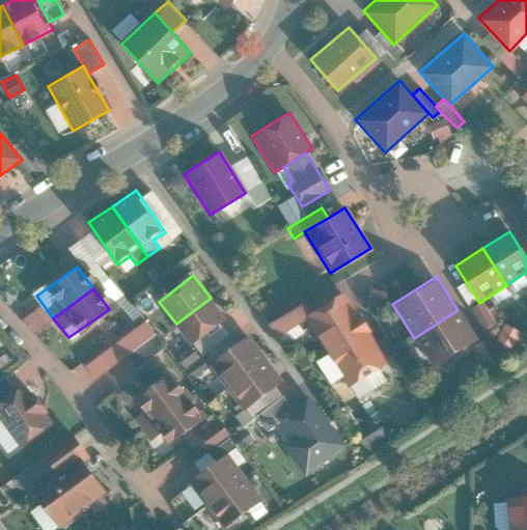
[(142,309),(157,299),(148,288),(134,299),(142,309)]
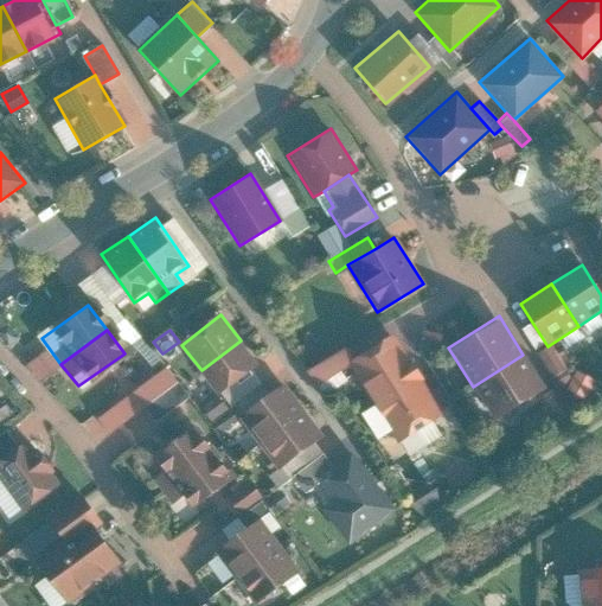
[(439,333),(421,330),(418,345),(435,349),(439,333)]
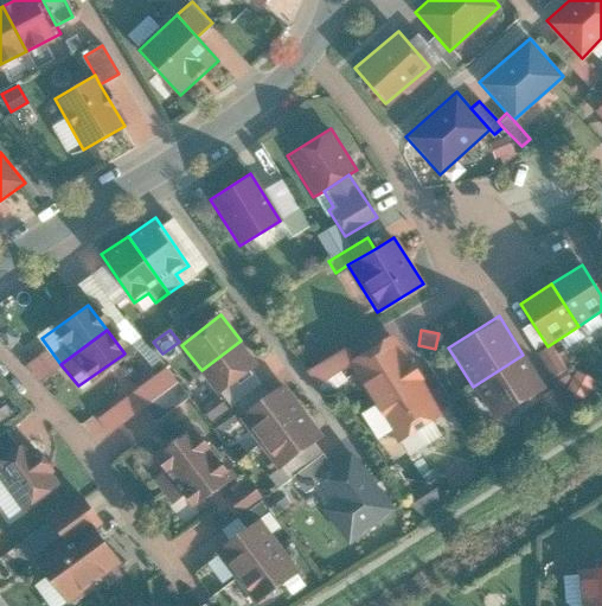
[(396,441),(441,413),(391,333),(352,358),(345,348),(307,371),(316,386),(347,367),(396,441)]
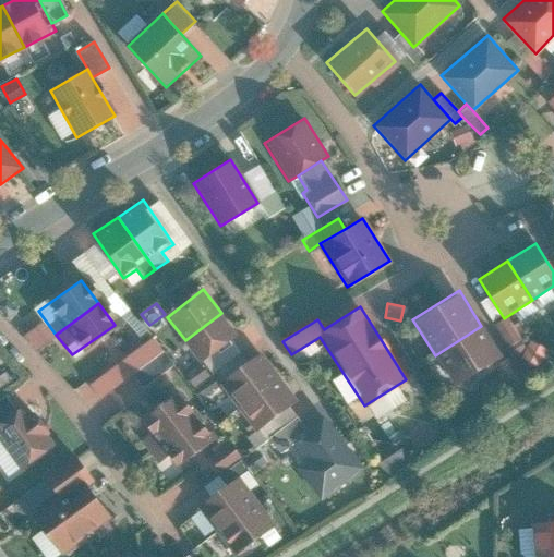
[(240,337),(221,313),(185,340),(204,364),(240,337)]
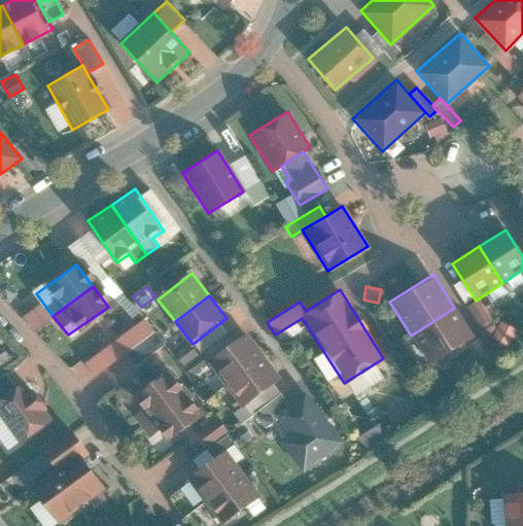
[(488,320),(476,301),(467,306),(480,326),(488,320)]
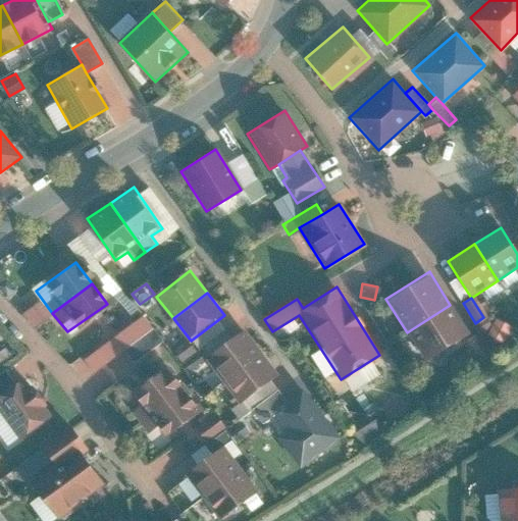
[(450,305),(407,332),(425,361),(468,333),(450,305)]
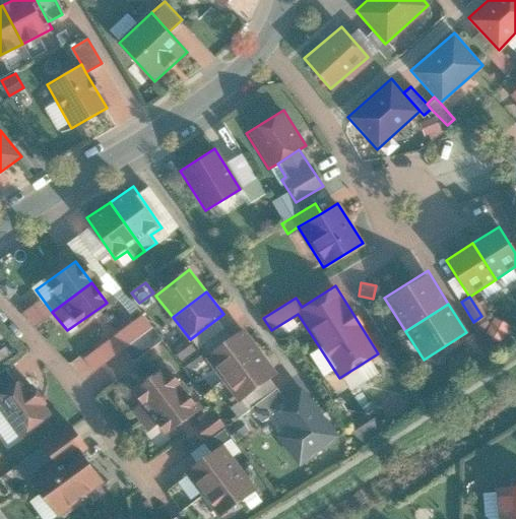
[(93,371),(124,348),(152,328),(143,315),(84,359),(93,371)]
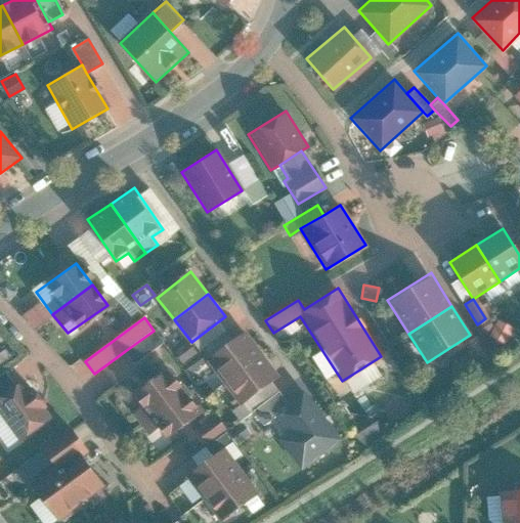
[(513,329),(496,320),(488,336),(505,344),(513,329)]
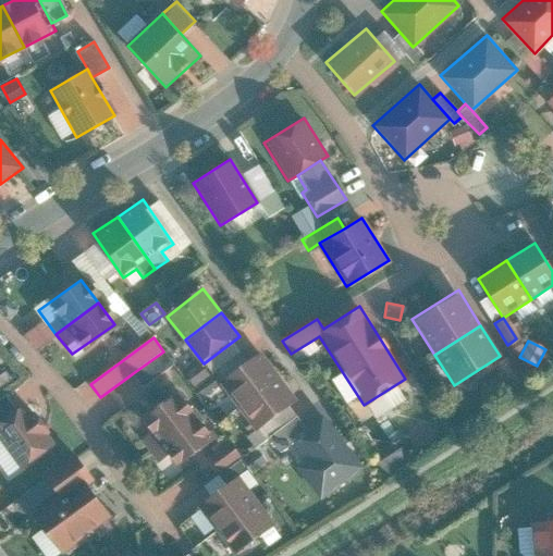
[(163,351),(133,373),(143,386),(173,365),(163,351)]
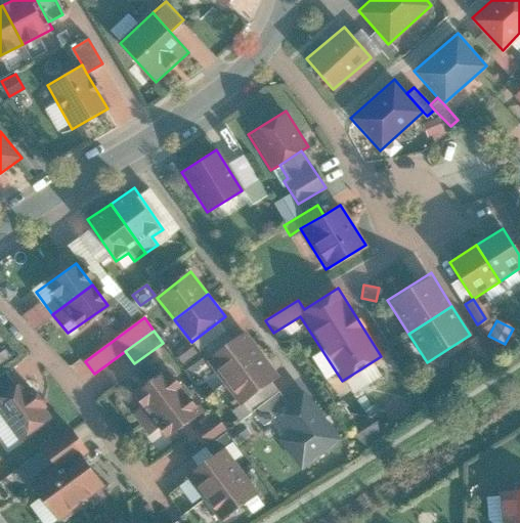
[(263,354),(246,333),(208,361),(225,383),(263,354)]
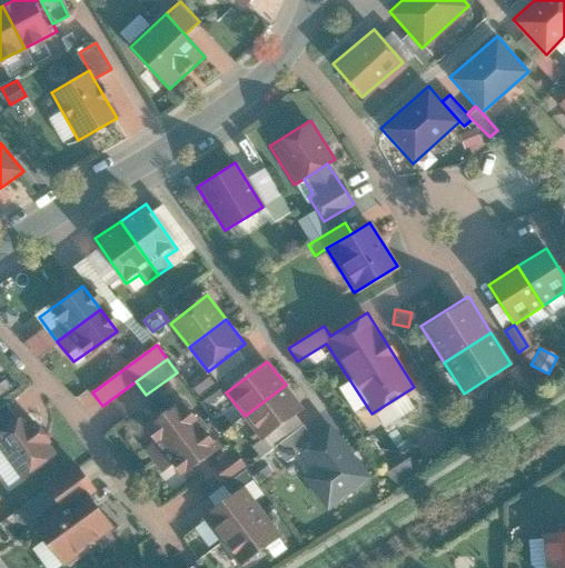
[(535,386),(521,362),(507,370),(513,379),(506,382),(516,398),(535,386)]
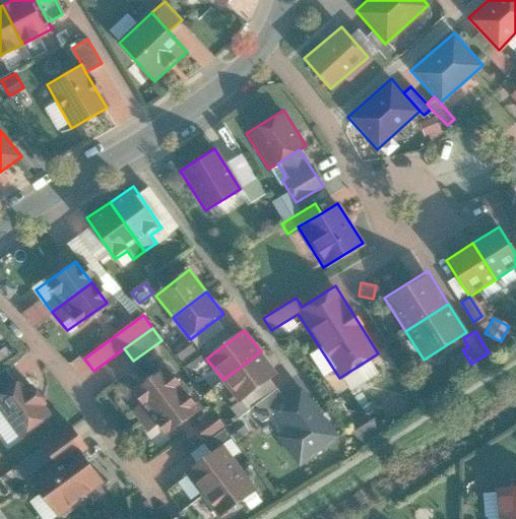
[(194,349),(188,341),(174,351),(180,360),(194,349)]
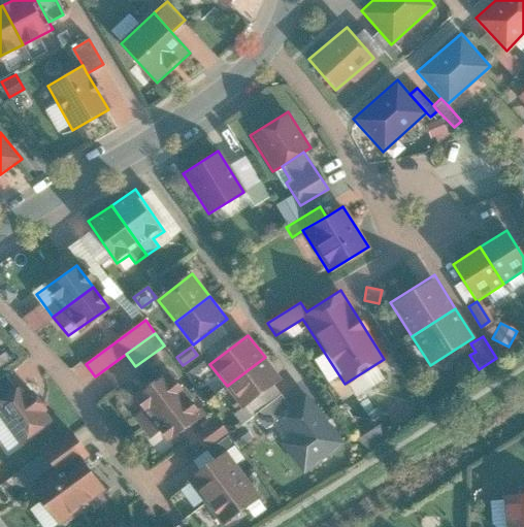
[(282,379),(265,357),(227,386),(243,407),(282,379)]
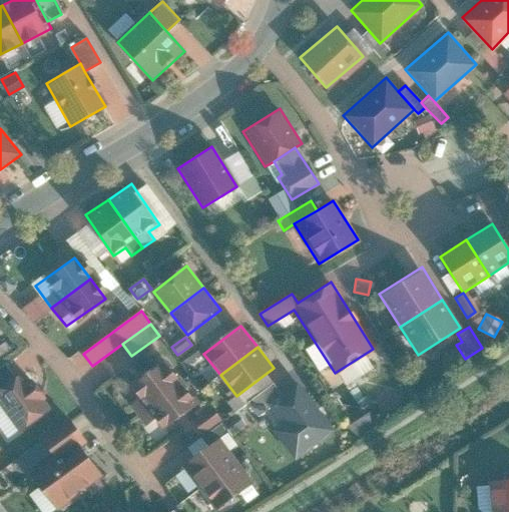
[(190,349),(179,357),(185,365),(196,357),(190,349)]
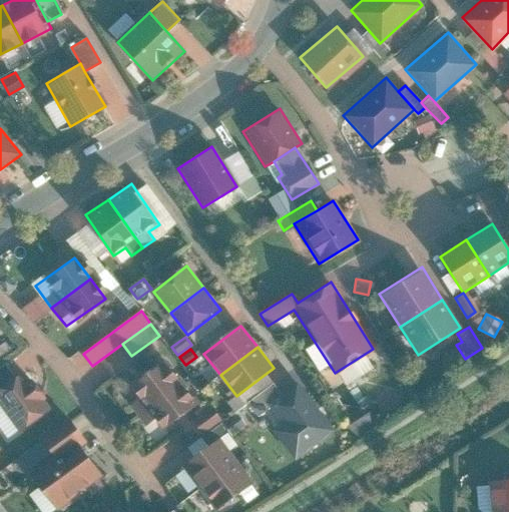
[(0,391),(18,379),(5,364),(0,367),(0,391)]
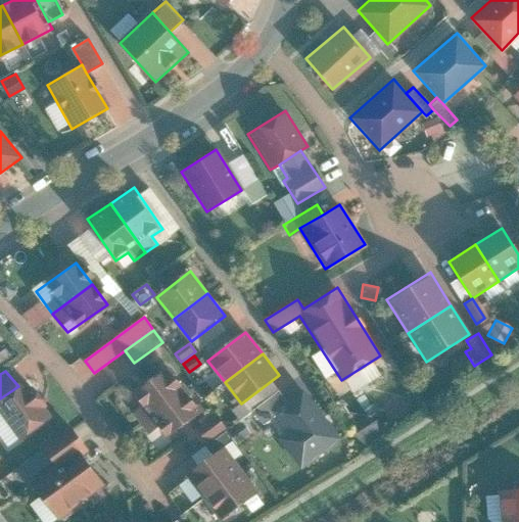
[(133,413),(141,424),(187,393),(170,371),(137,394),(145,405),(133,413)]
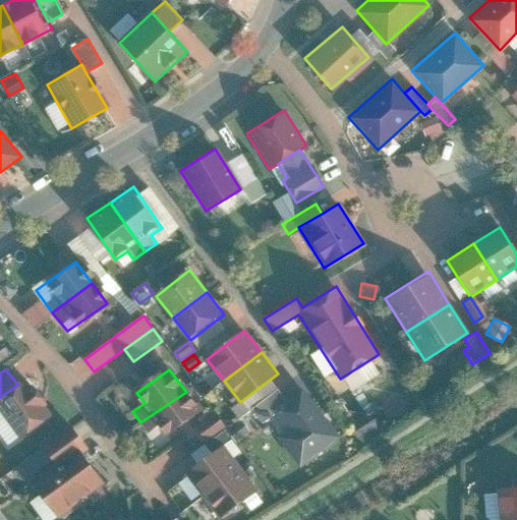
[(51,414),(26,379),(18,385),(0,397),(0,409),(20,438),(51,414)]
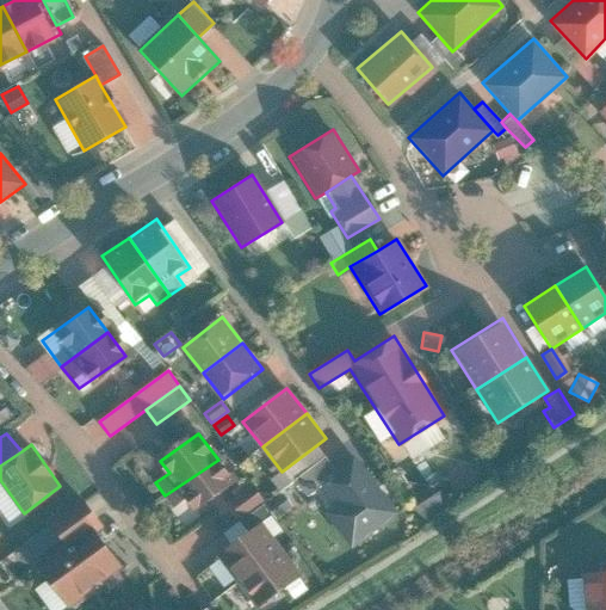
[(402,513),(357,455),(338,470),(321,482),(340,507),(327,516),(354,548),(402,513)]
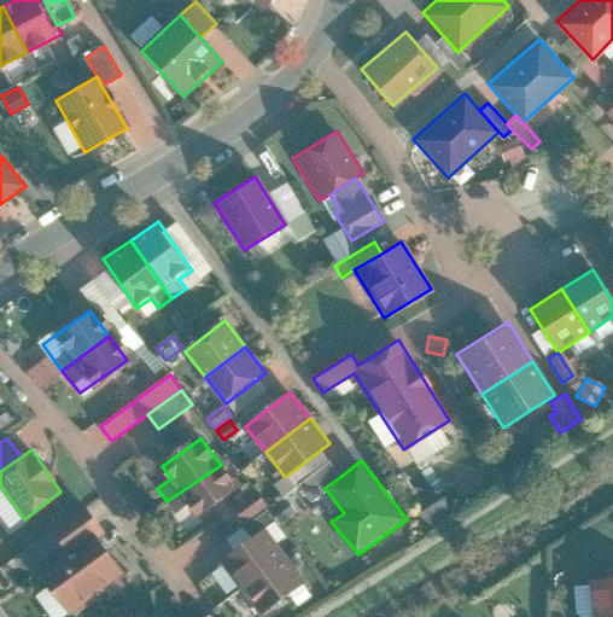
[(310,500),(325,488),(342,476),(331,463),(301,487),(310,500)]
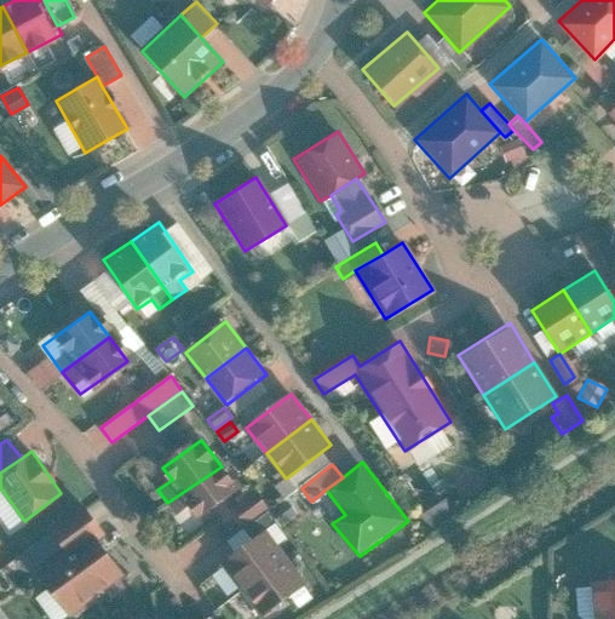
[(222,466),(167,503),(176,515),(190,505),(200,520),(241,489),(222,466)]
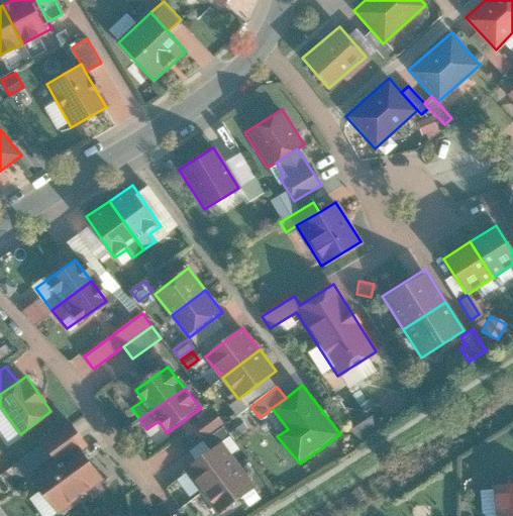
[(195,424),(205,437),(224,423),(211,405),(197,415),(200,420),(195,424)]
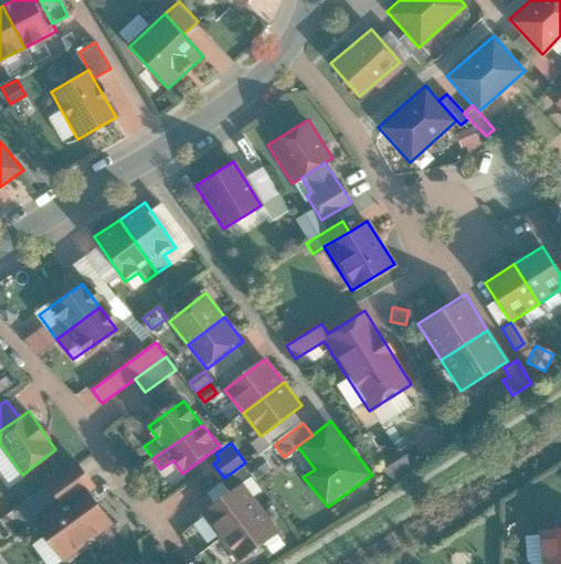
[(262,456),(247,467),(256,479),(271,469),(262,456)]
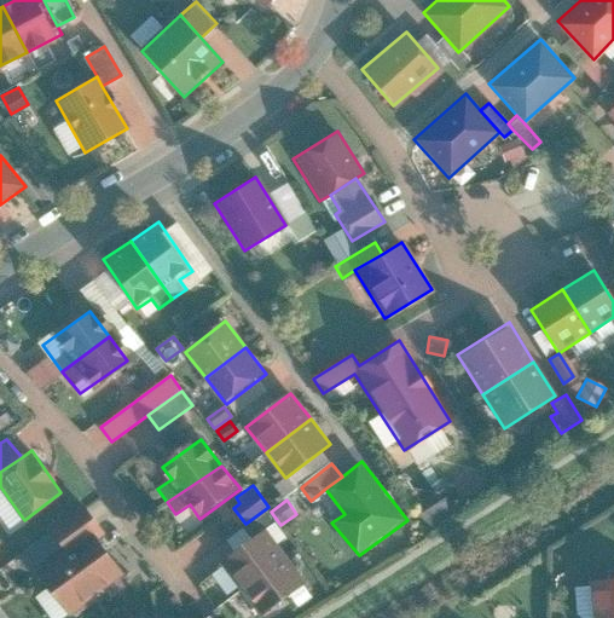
[(53,531),(69,553),(94,535),(100,532),(84,509),(53,531)]
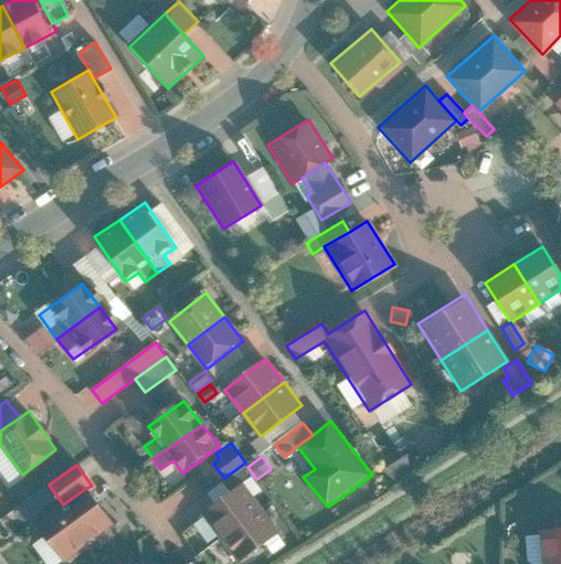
[(222,483),(232,496),(246,486),(254,481),(244,468),(222,483)]
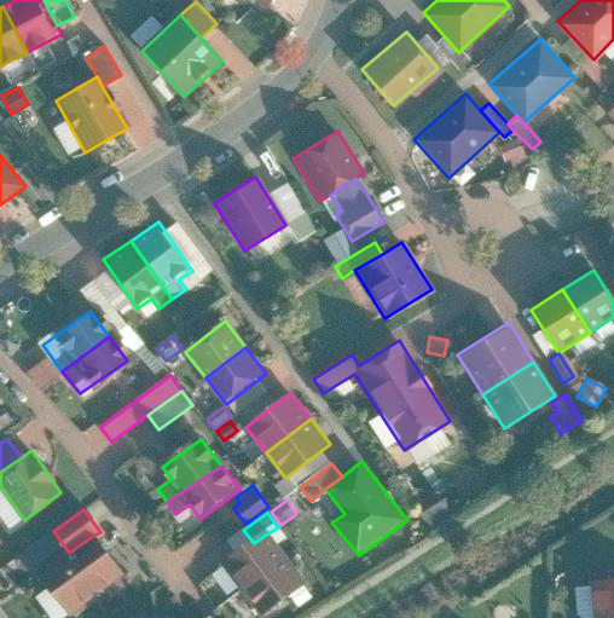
[(224,564),(242,590),(288,559),(270,532),(254,543),(224,564)]
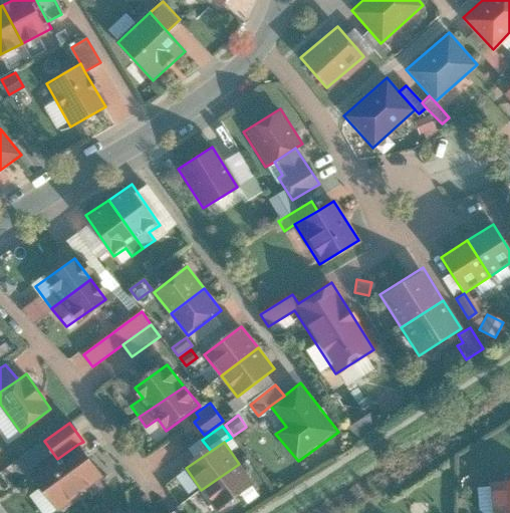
[(56,509),(102,477),(78,444),(57,459),(33,476),(56,509)]
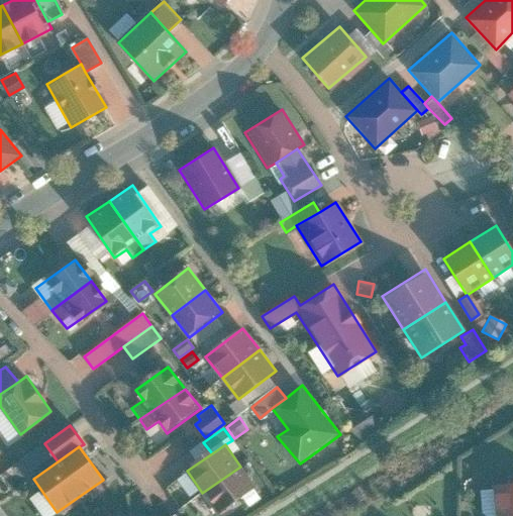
[(240,467),(202,493),(217,515),(255,488),(240,467)]
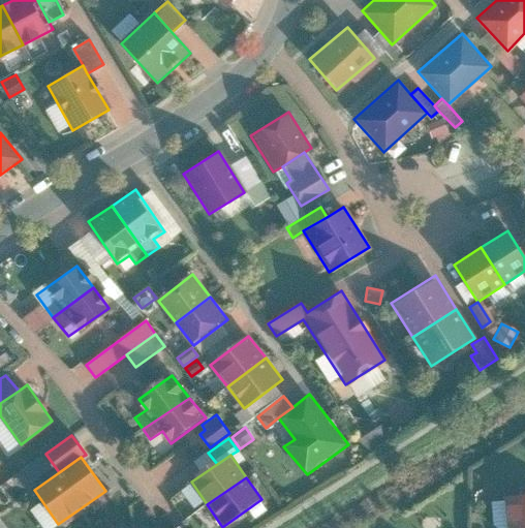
[(524,527),(524,495),(504,498),(507,527),(524,527)]
